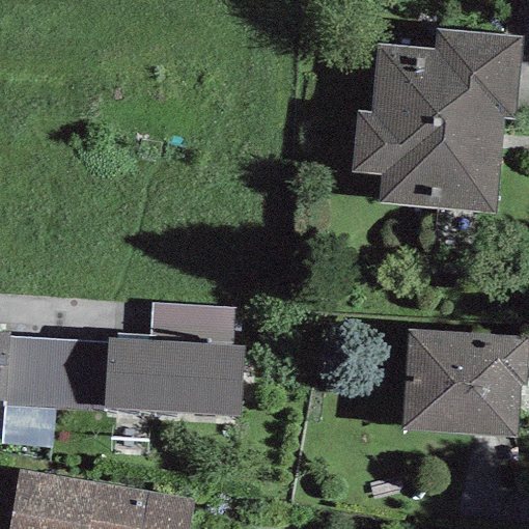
[(382,173),(380,201),(497,211),(504,117),(516,118),(523,35),(439,29),(438,49),(378,45),(372,112),(357,111),(353,170),(382,173)]
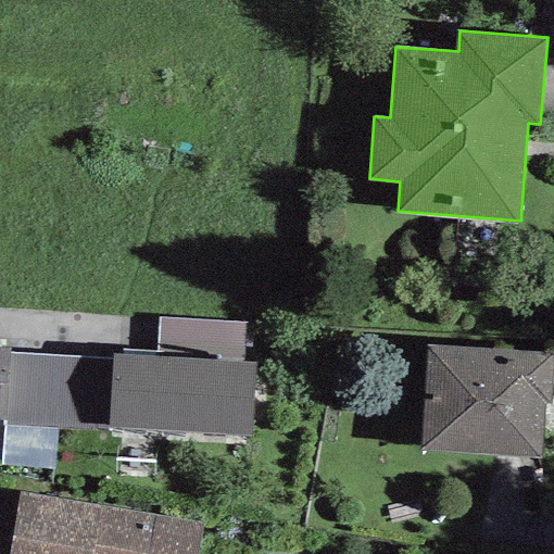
[(248,322),(159,316),(159,355),(246,361),(248,322)]
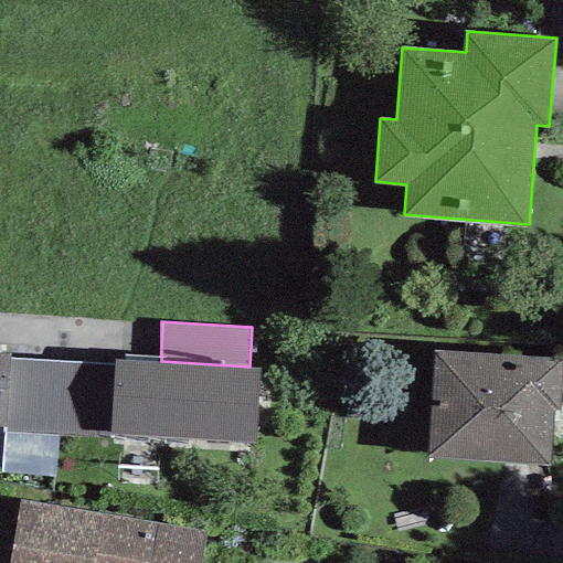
[(562,357),(435,350),(429,455),(550,461),(553,407),(560,407),(562,357)]
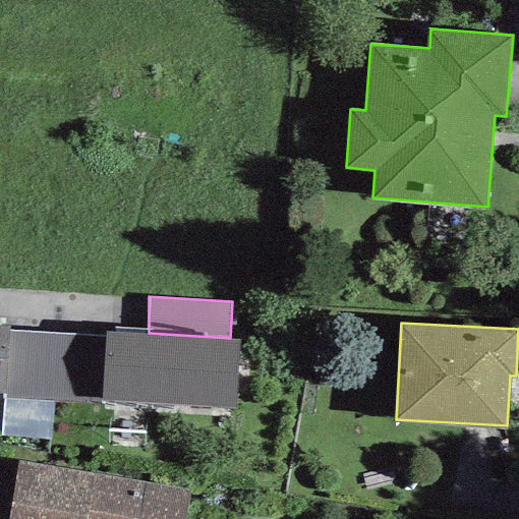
[(0,392),(6,393),(10,329),(10,326),(0,325),(0,392)]
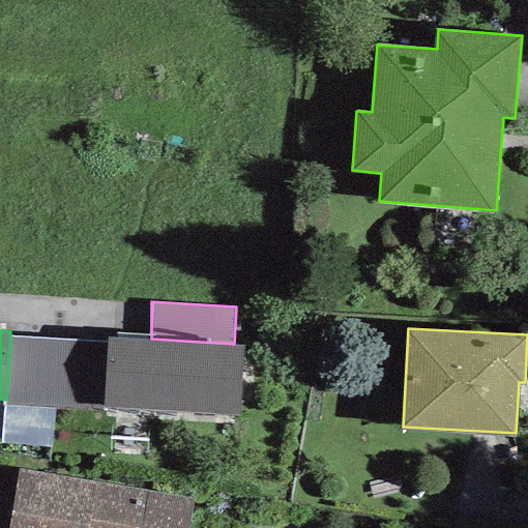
[(105,407),(108,340),(10,334),(6,400),(6,404),(105,407)]
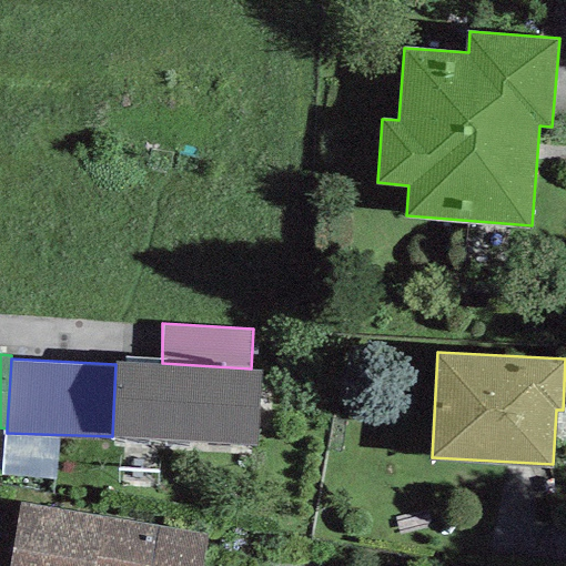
[(115,364),(112,436),(258,445),(262,370),(251,369),(162,363),(117,361),(115,364)]
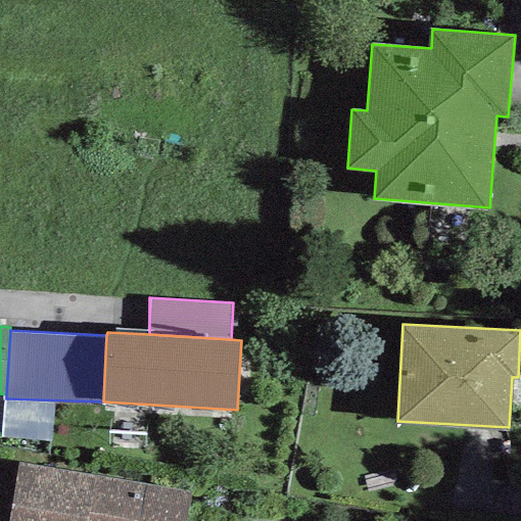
[(186,520),(191,490),(19,461),(8,520),(186,520)]
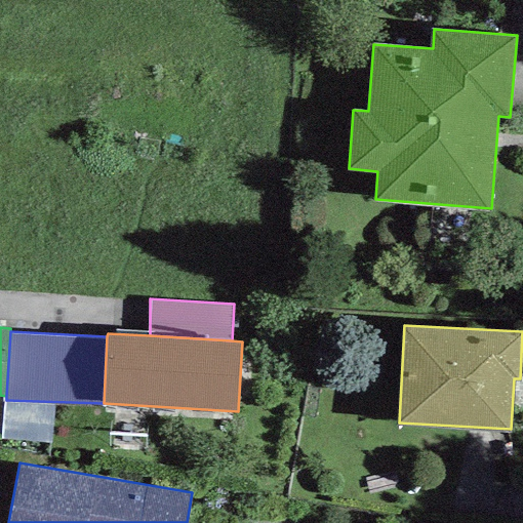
All buildings are outlined.
